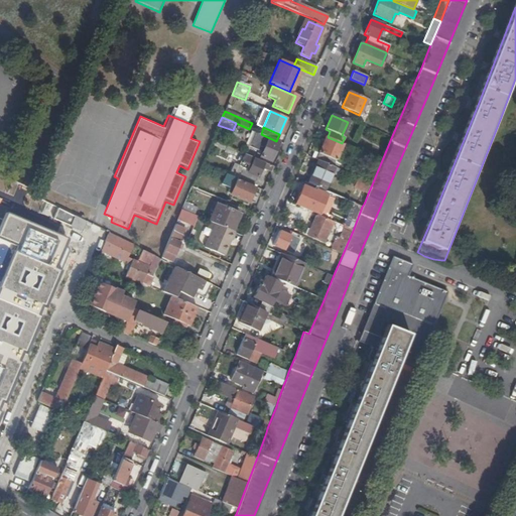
[(270,161),(279,142),(276,141),(261,134),(255,132),(249,147),(262,152),(260,157),(270,161)]
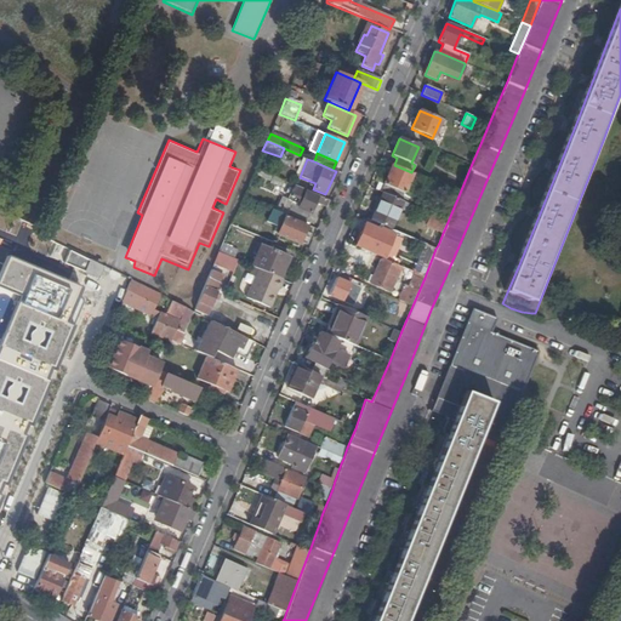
[(394,165),(392,165),(382,186),(380,192),(382,193),(408,204),(411,197),(403,194),(411,172),(394,165)]
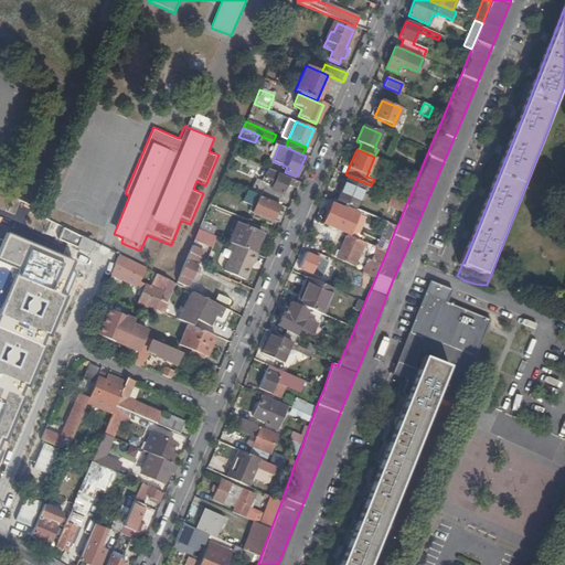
[(286,183),(297,189),(300,182),(268,169),(262,182),(272,187),(272,189),(265,187),(260,196),(277,204),(286,183)]
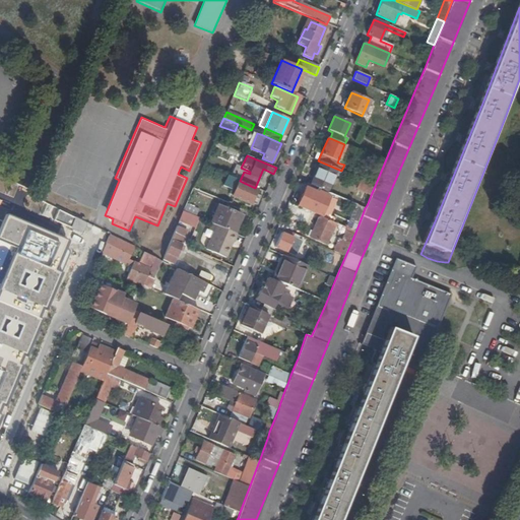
[(320,161),(310,185),(326,192),(333,175),(338,178),(341,171),(320,161)]
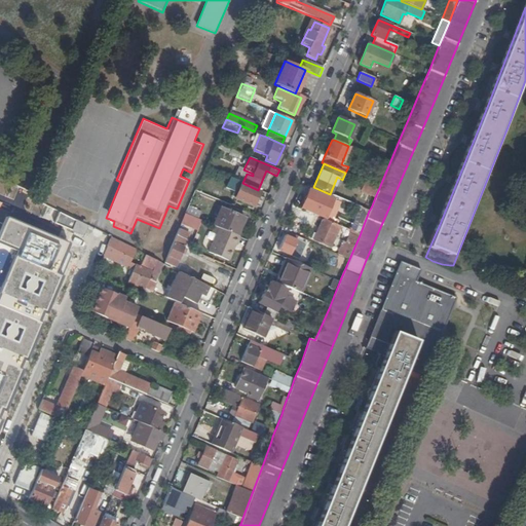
[(241,182),(230,178),(226,188),(237,192),(233,198),(252,207),(259,191),(240,184),(241,182)]
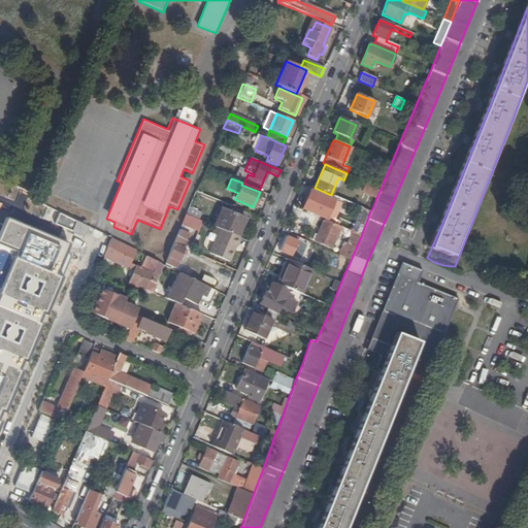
[(376,198),(381,189),(366,184),(363,192),(376,198)]
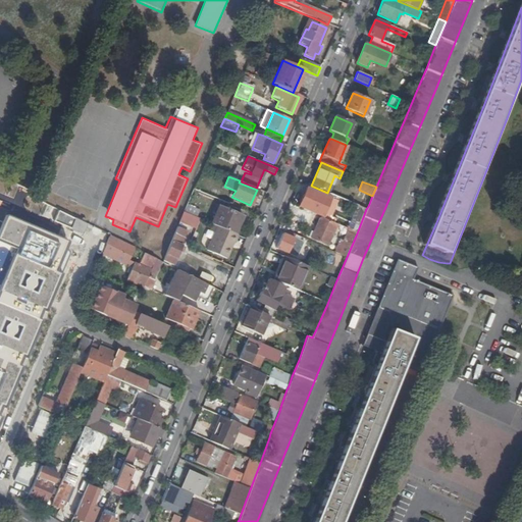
[(306,189),(299,206),(321,216),(330,197),(320,192),(318,194),(306,189)]
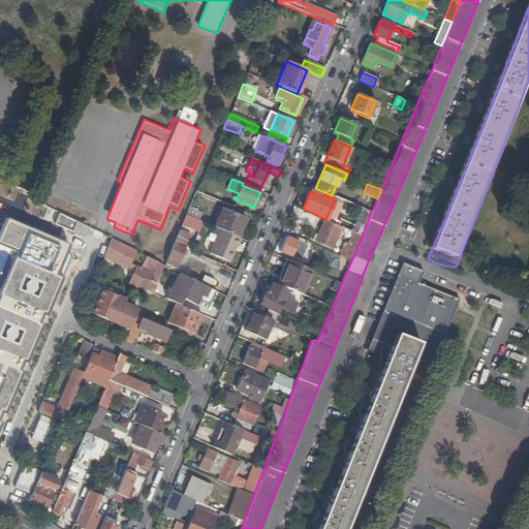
[(0,413),(84,239),(17,207),(0,243),(0,413)]
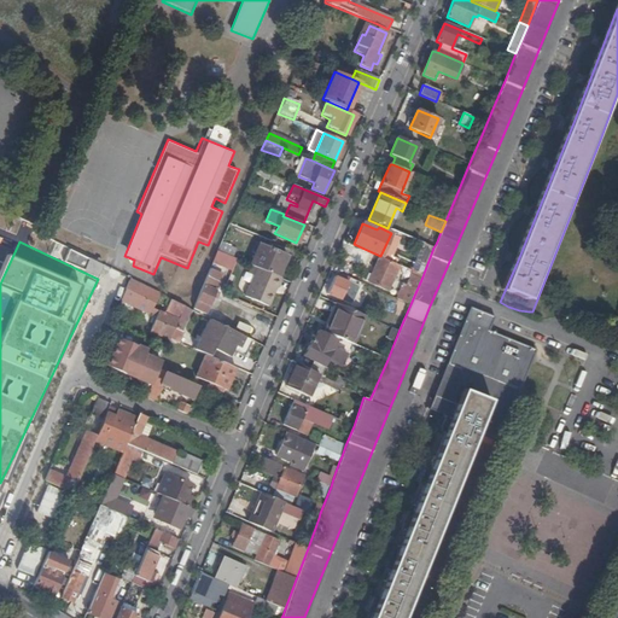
[(221,244),(217,251),(232,257),(235,250),(221,244)]
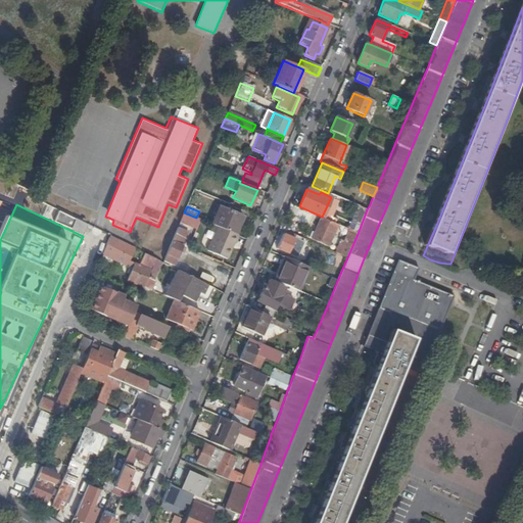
[(219,207),(211,225),(218,227),(235,235),(242,218),(219,207)]
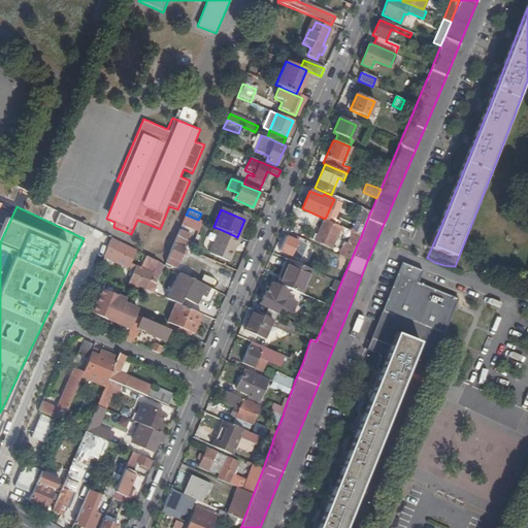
[(186,215),(183,222),(196,228),(200,221),(198,220),(186,215)]
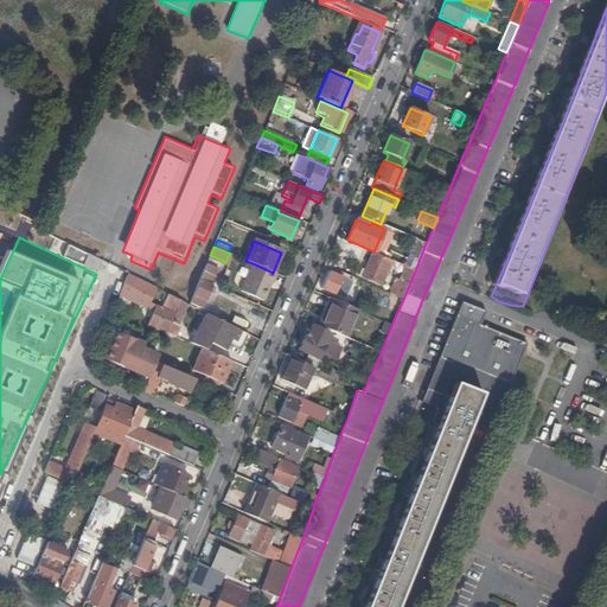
[(379,285),(390,261),(371,253),(364,270),(360,269),(358,275),(379,285)]
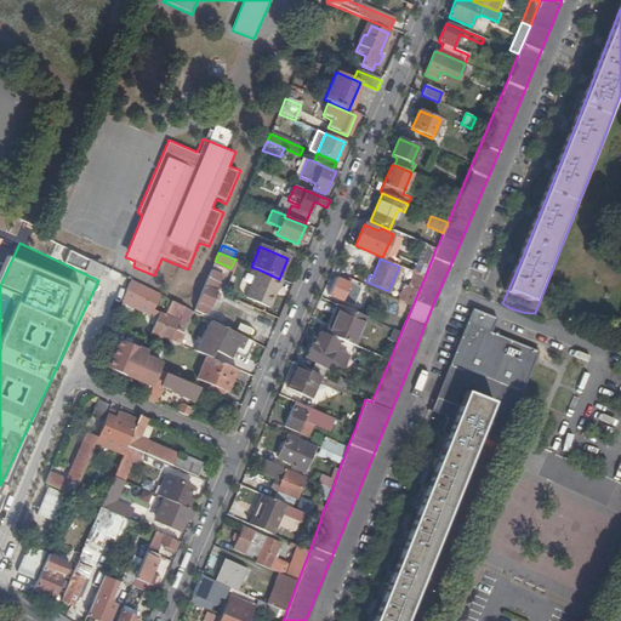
[(89,260),(84,272),(98,278),(103,266),(89,260)]
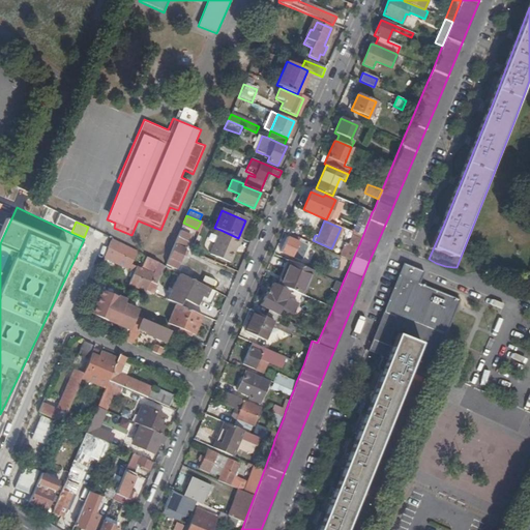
[(236,246),(240,239),(238,238),(221,230),(210,254),(230,263),(234,252),(233,252),(235,246),(236,246)]
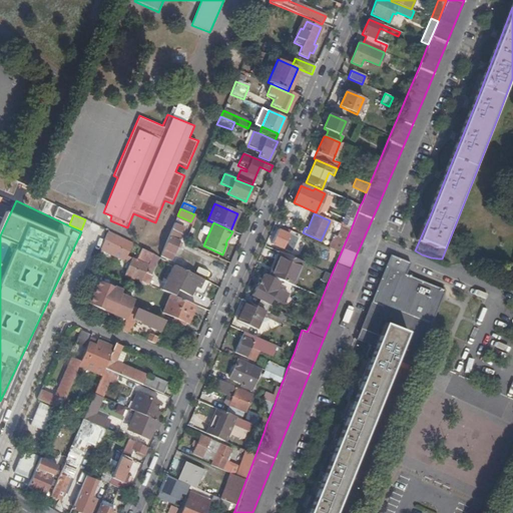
[(173,224),(160,257),(170,261),(183,228),(173,224)]
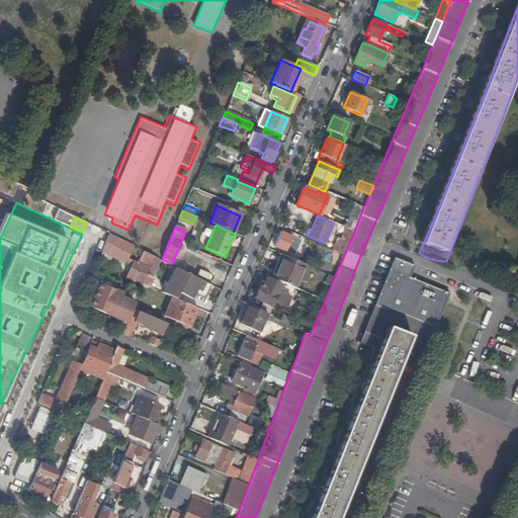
[(344,255),(354,232),(346,229),(336,251),(344,255)]
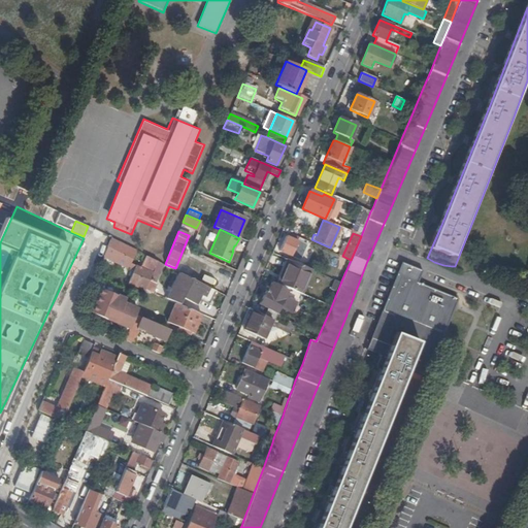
[(279,253),(290,257),(296,242),(286,237),(279,253)]
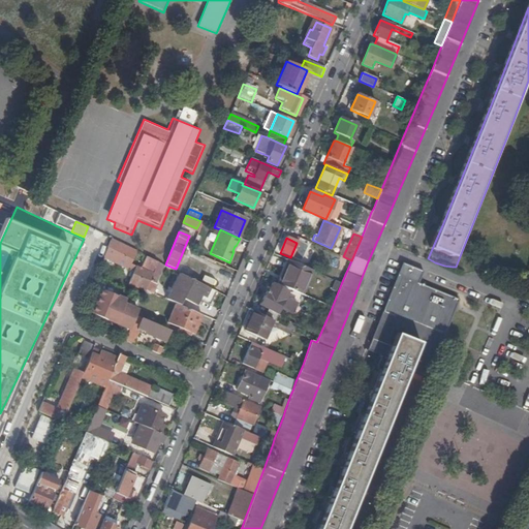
[(120,244),(111,240),(103,258),(113,261),(128,270),(134,255),(118,247),(120,244)]
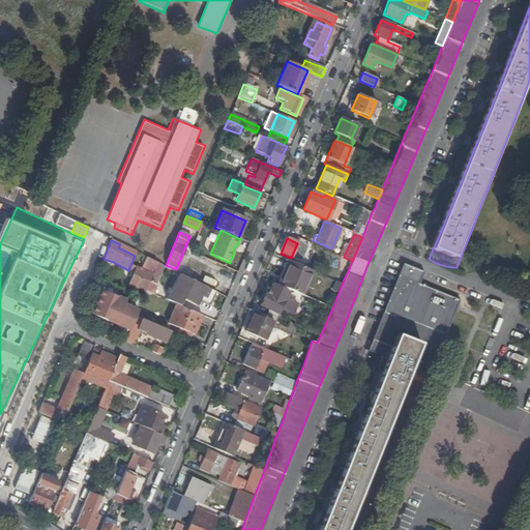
[(157,263),(146,257),(142,268),(137,266),(129,285),(145,291),(157,263)]
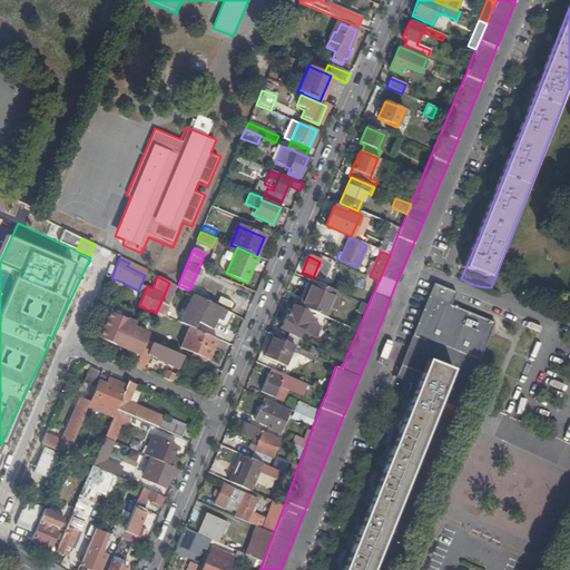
[(335,292),(312,282),(305,296),(303,295),(298,306),(324,317),(335,292)]
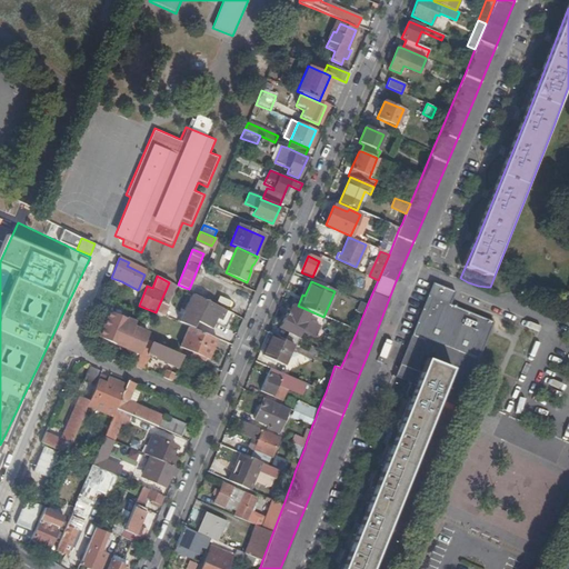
[(169,282),(156,312),(165,316),(169,306),(166,305),(176,286),(169,282)]
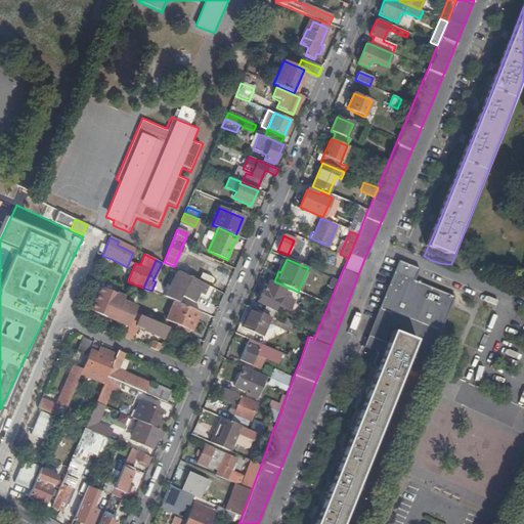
[(313,523),(346,523),(382,437),(402,386),(415,360),(418,348),(454,298),(415,282),(420,270),(398,262),(363,348),(383,355),(313,523)]
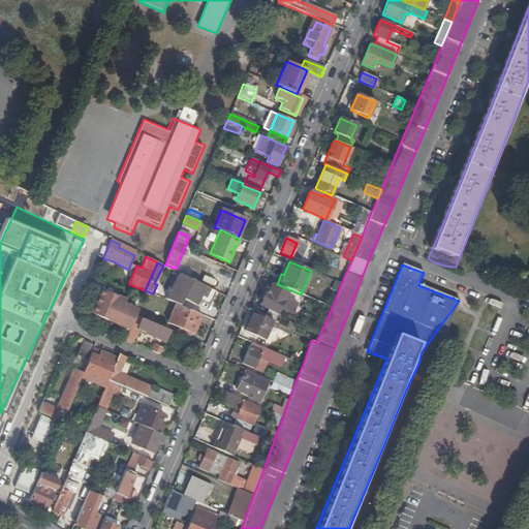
[(179,273),(165,300),(176,304),(184,307),(186,301),(195,306),(198,299),(209,304),(213,294),(216,296),(217,292),(184,276),(179,273)]
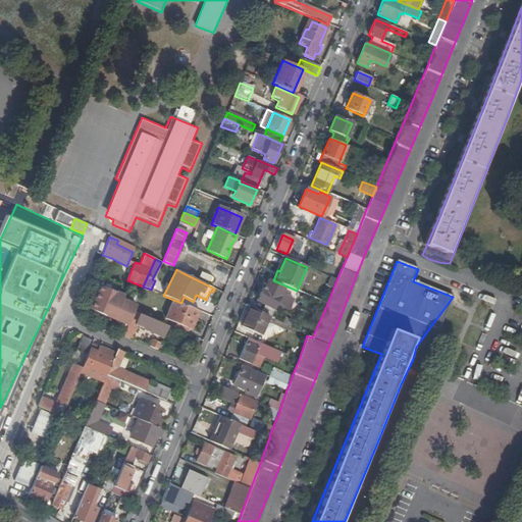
[(332,291),(336,280),(330,277),(326,288),(332,291)]
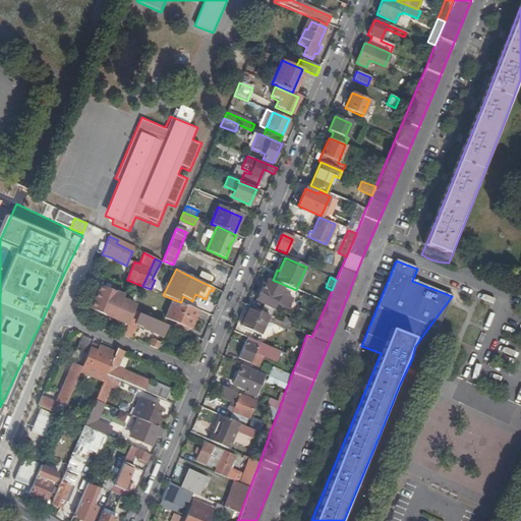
[(268,315),(273,317),(276,310),(273,308),(276,304),(280,306),(287,309),(292,299),(280,294),(283,288),(268,280),(264,289),(262,288),(255,301),(264,305),(261,311),(268,315)]
